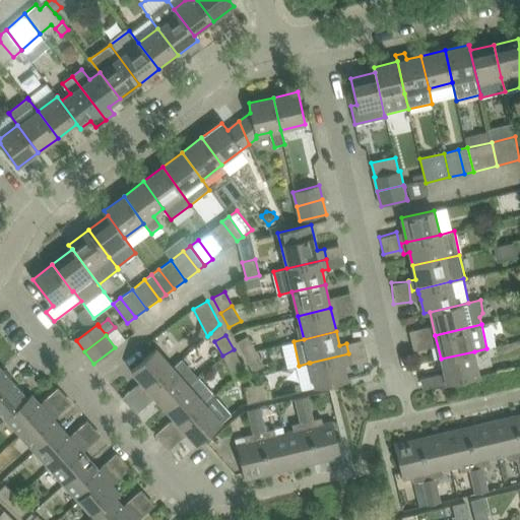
[(248,336),(237,342),(245,356),(256,350),(248,336)]
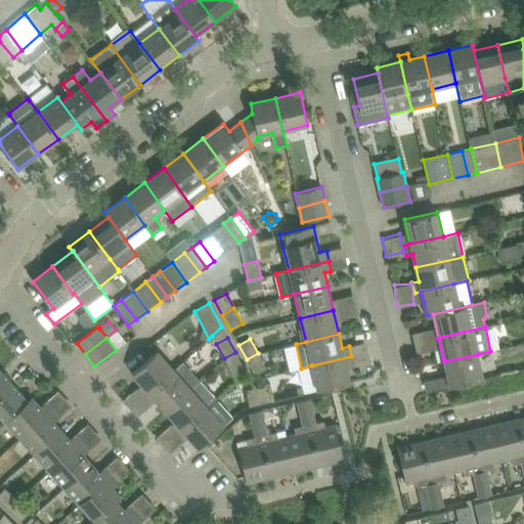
[(123,401),(130,409),(174,369),(157,351),(131,375),(141,385),(123,401)]
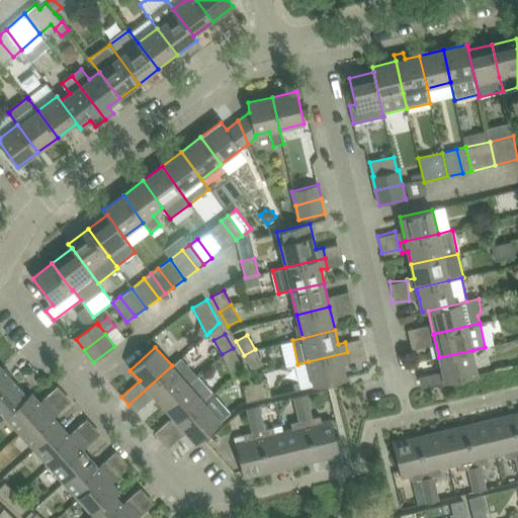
[(233,348),(222,354),(229,369),(241,362),(233,348)]
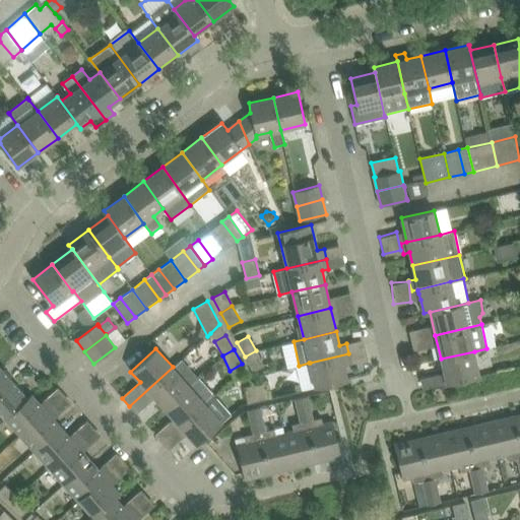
[(256,350),(245,356),(253,372),(264,366),(256,350)]
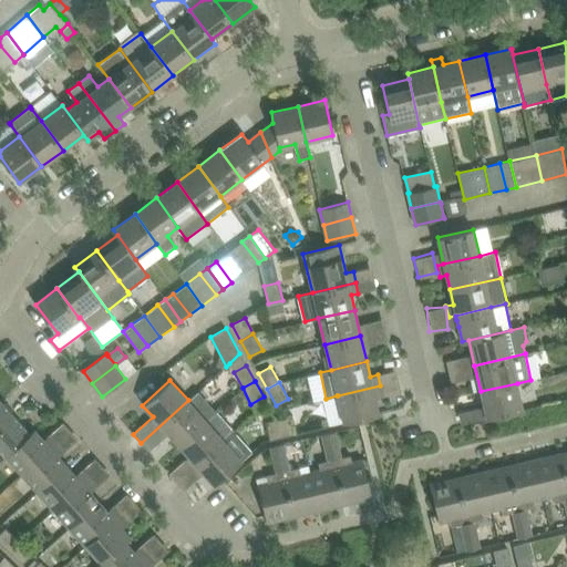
[(517,383),(481,391),(486,419),(524,410),(517,383)]
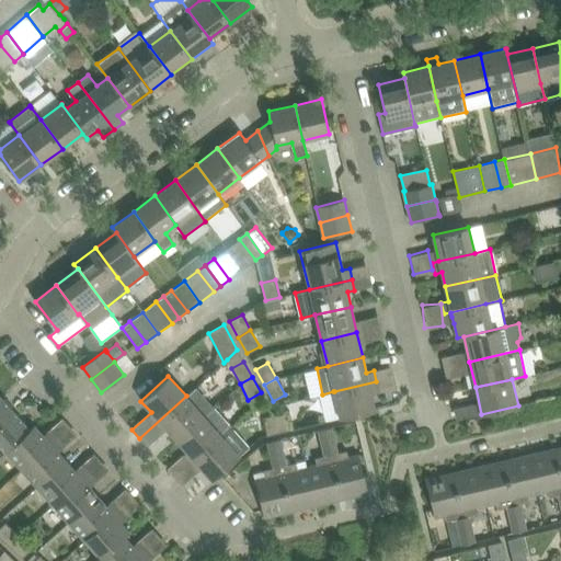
[(371,395),(379,392),(376,381),(333,391),(340,418),(375,410),(371,395)]
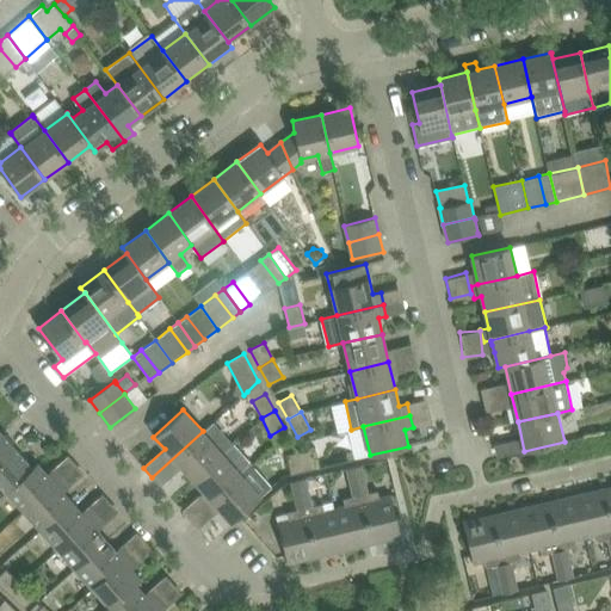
[(181,467),(192,480),(233,444),(213,423),(203,431),(152,477),(160,486),(181,467)]
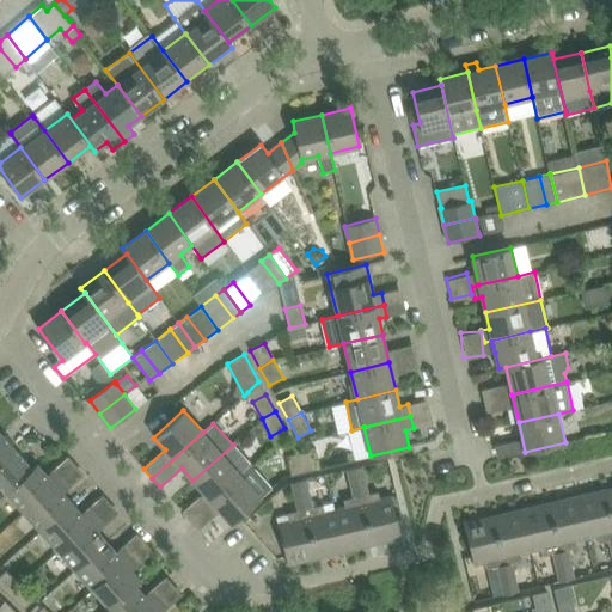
[(0,444),(0,485),(4,490),(31,466),(6,439),(0,444)]
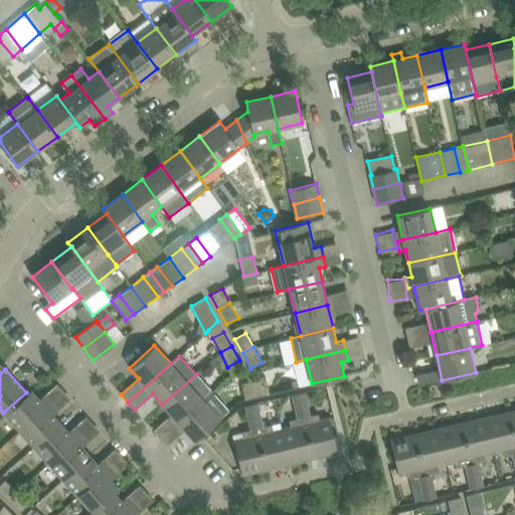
[(166,419),(173,426),(203,399),(212,391),(196,374),(162,404),(171,414),(166,419)]
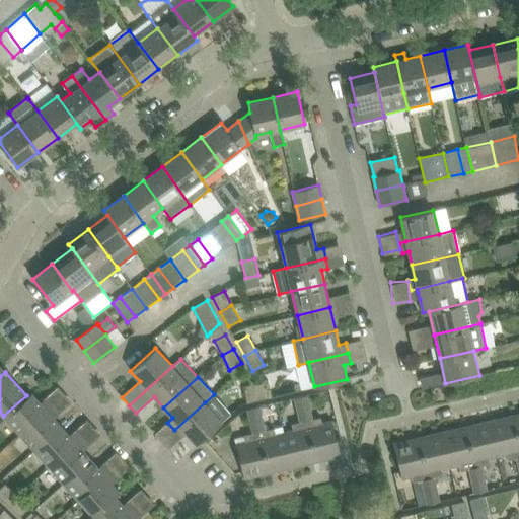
[(268,380),(255,383),(260,399),(272,396),(268,380)]
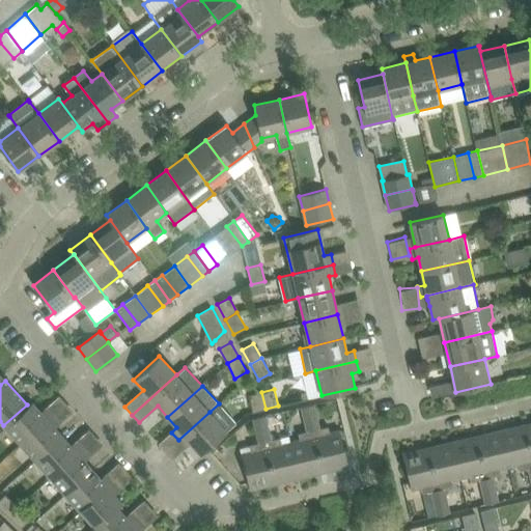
[(261,392),(249,395),(253,412),(266,409),(261,392)]
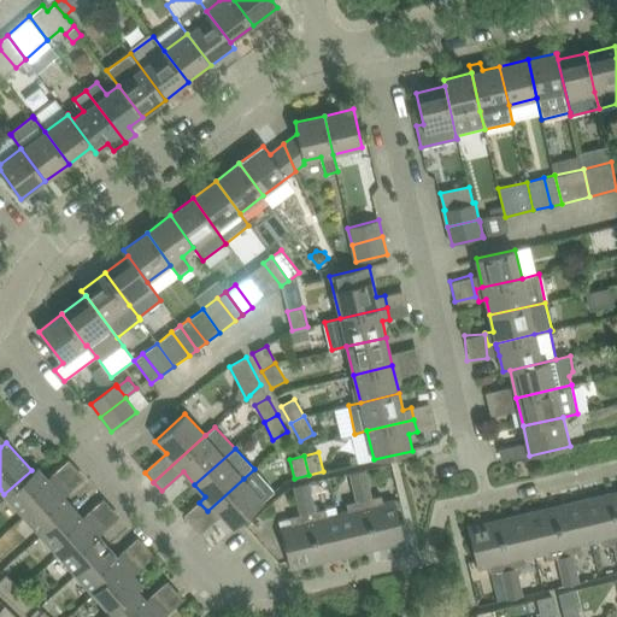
[(4,494),(23,516),(56,488),(37,468),(33,472),(31,470),(4,494)]
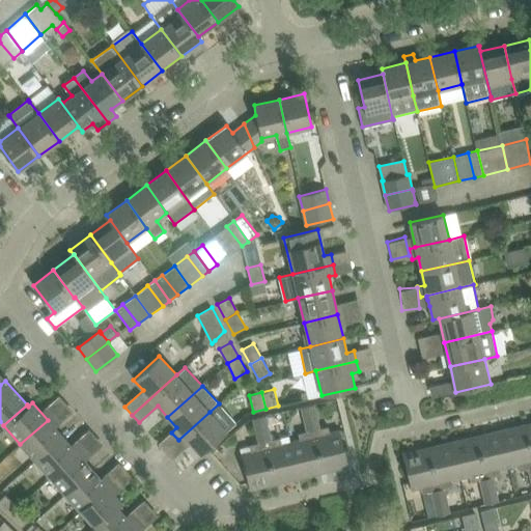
[(184,435),(178,440),(186,448),(191,443),(201,454),(222,435),(226,431),(226,430),(235,423),(219,403),(210,412),(184,435)]
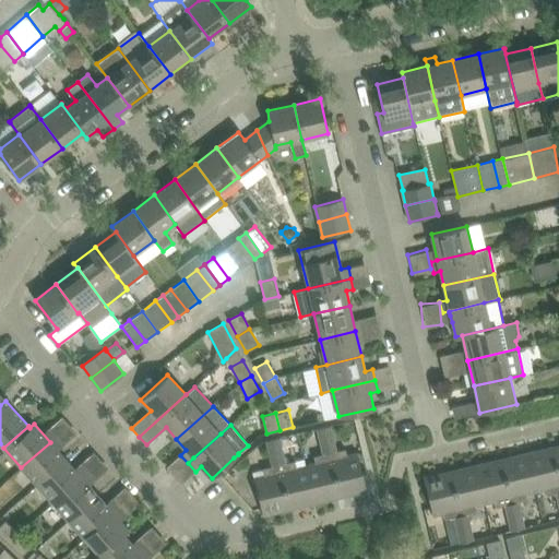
[(330,425),(323,427),(341,497),(367,491),(357,452),(347,454),(345,449),(336,451),(330,425)]
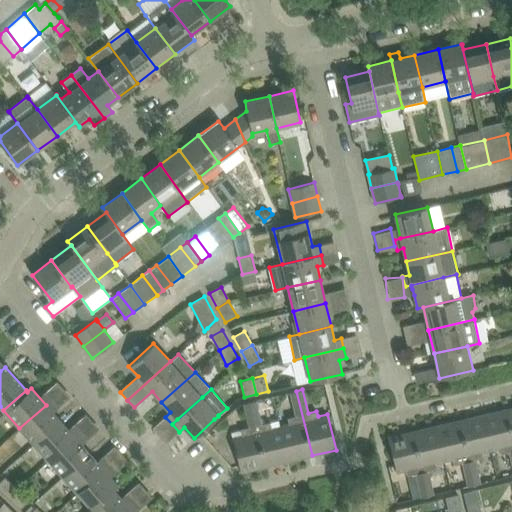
[(289,423),(280,425),(288,461),(312,455),(296,391),(290,392),(296,416),(287,418),(289,423)]
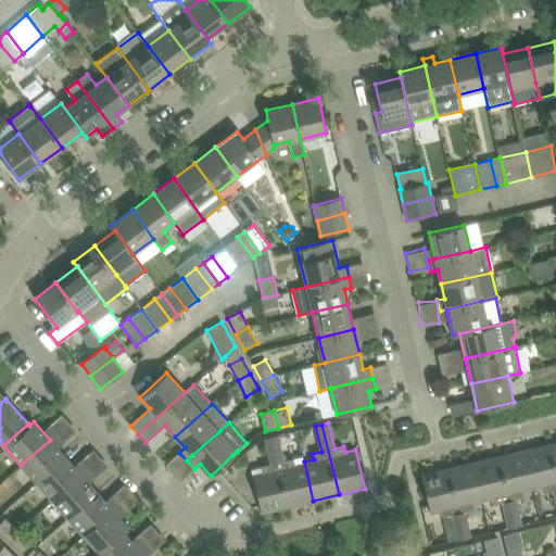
[(277,436),(272,437),(288,506),(313,501),(304,462),(294,465),(292,458),(282,460),(277,436)]
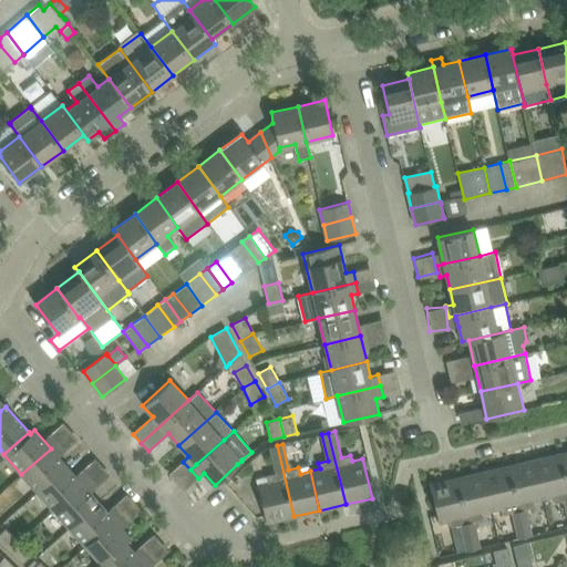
[(294,516),(277,445),(270,446),(276,473),(267,475),(268,482),(258,484),(267,523),(294,516)]
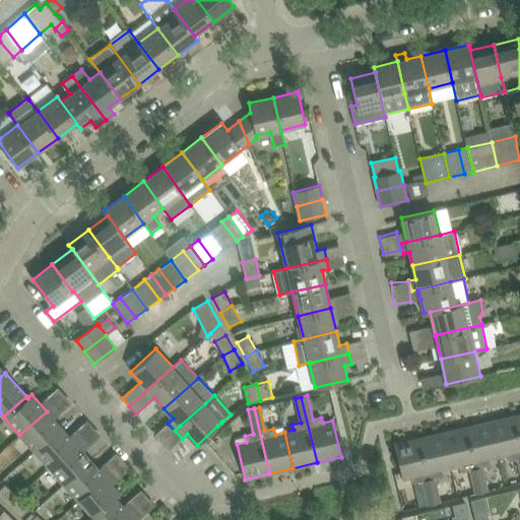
[(19,435),(35,452),(61,428),(47,411),(19,435)]
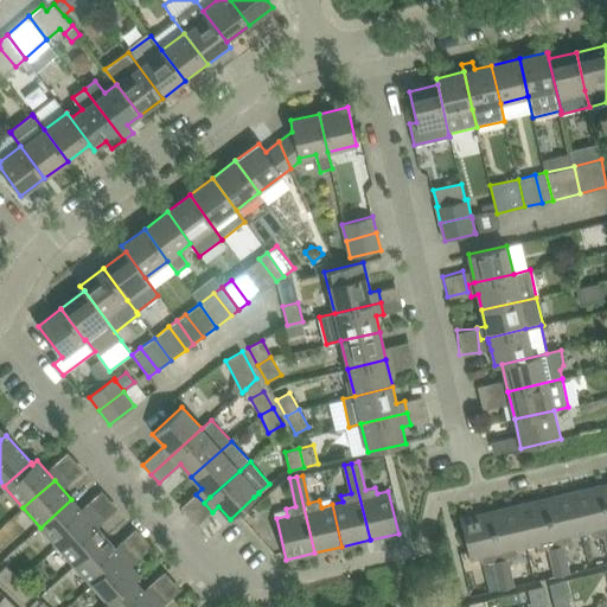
[(606,517),(600,485),(572,492),(581,534),(593,530),(594,537),(605,535),(606,547),(606,517)]
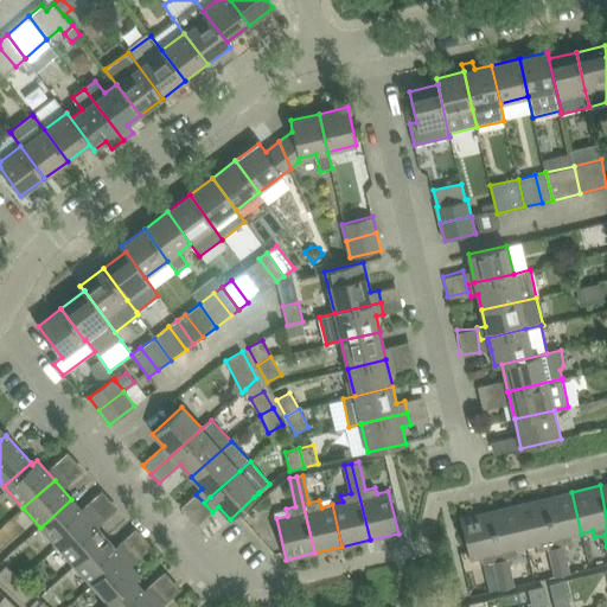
[(572,492),(544,498),(562,575),(569,573),(563,545),(573,542),(572,536),(581,534),(572,492)]
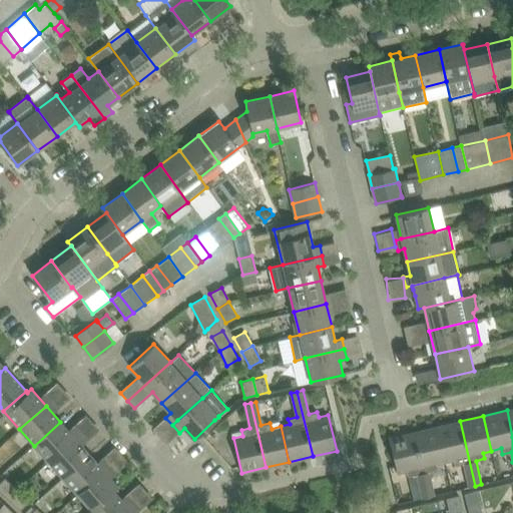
[(460,421),(436,427),(445,462),(454,460),(455,465),(464,463),(469,487),(475,486),(460,421)]
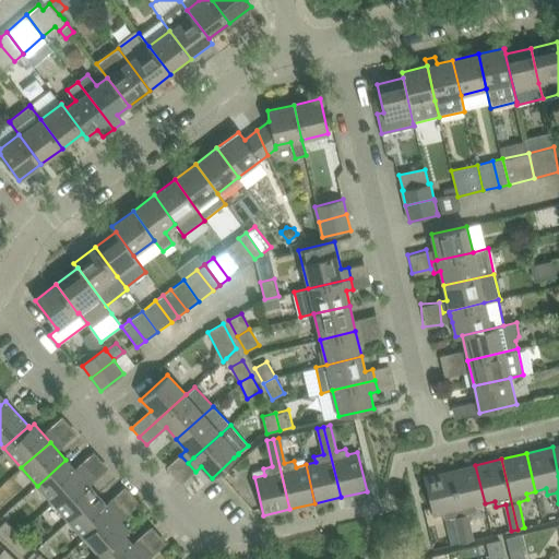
[(37,486),(52,503),(82,477),(66,460),(37,486)]
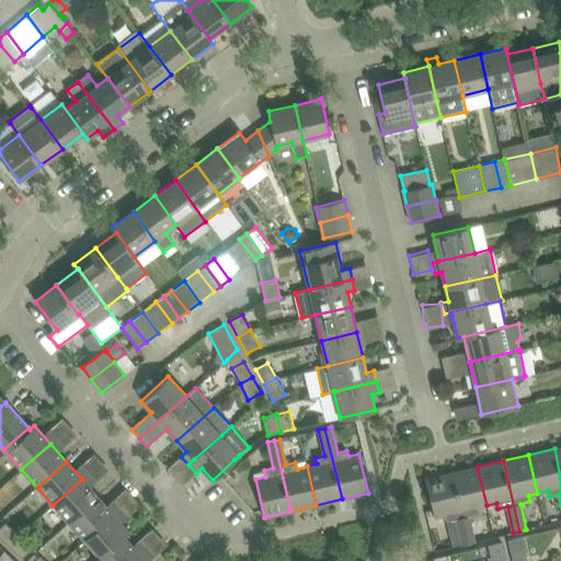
[(477,467),(451,472),(468,544),(474,541),(469,515),(478,513),(477,507),(487,505),(477,467)]
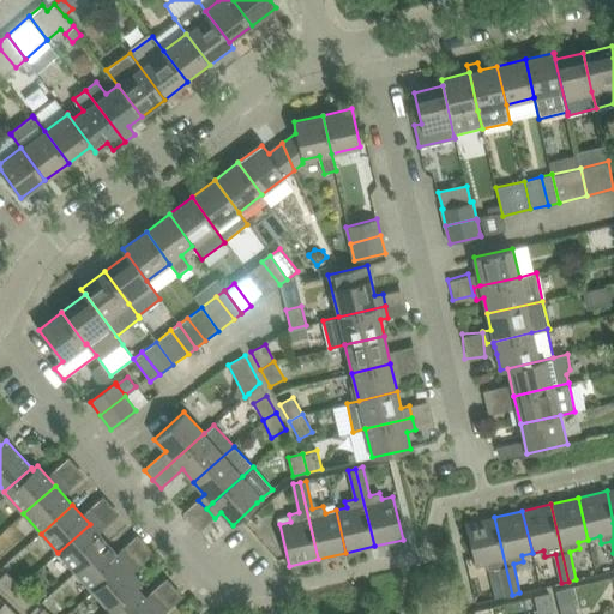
[(512,595),(494,517),(465,524),(475,566),(487,564),(488,570),(499,567),(506,596),(512,595)]
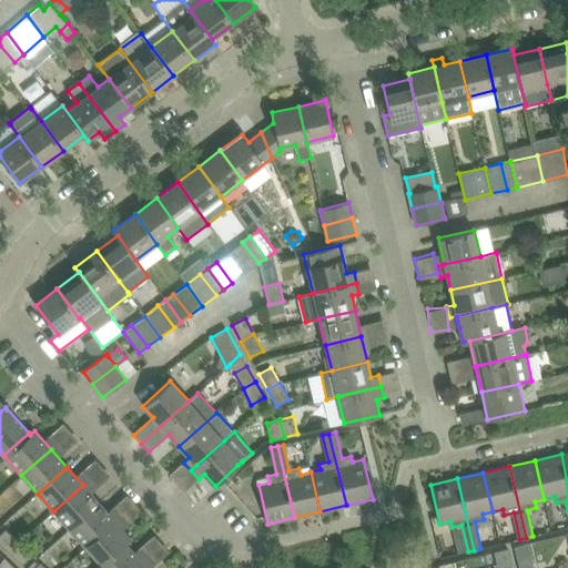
[(53,511),(70,529),(99,503),(83,485),(53,511)]
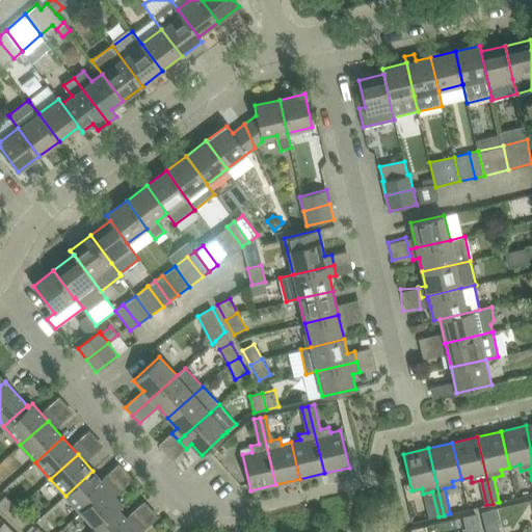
[(65,496),(80,512),(108,487),(92,471),(65,496)]
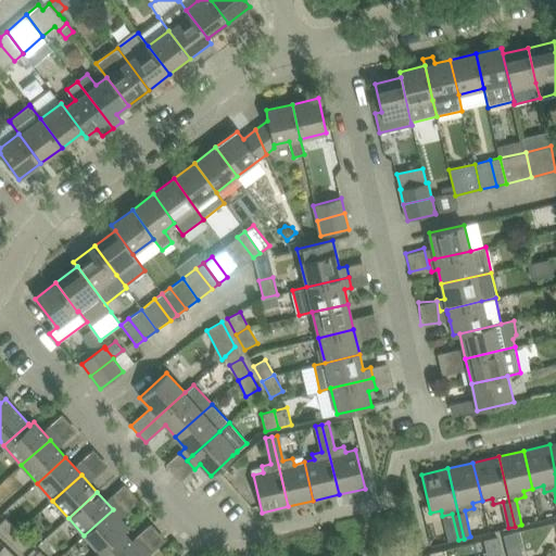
[(93,555),(96,555),(128,527),(113,509),(84,535),(99,552),(93,555)]
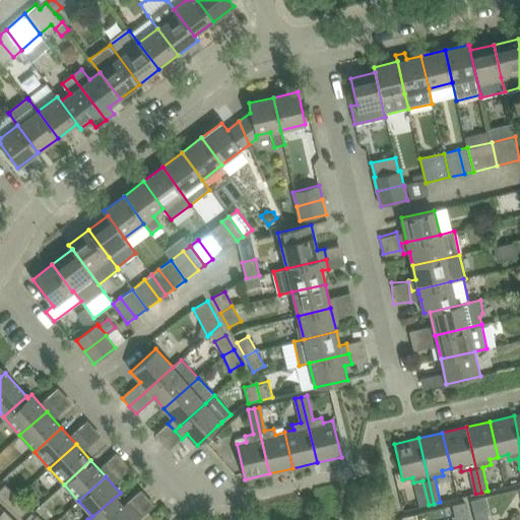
[(5,484),(0,490),(0,497),(8,505),(17,497),(5,484)]
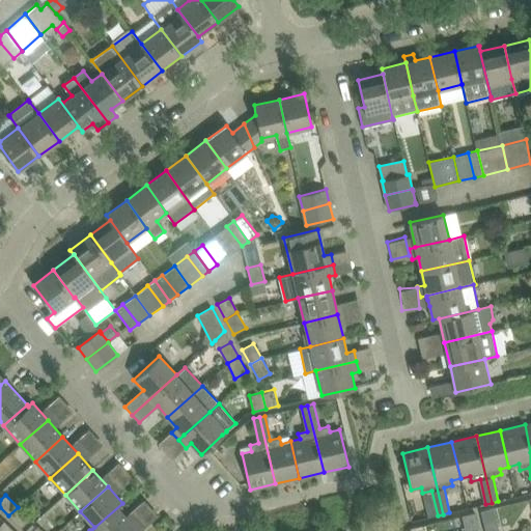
[(91,530),(124,530),(133,524),(118,508),(122,504),(122,503),(91,530)]
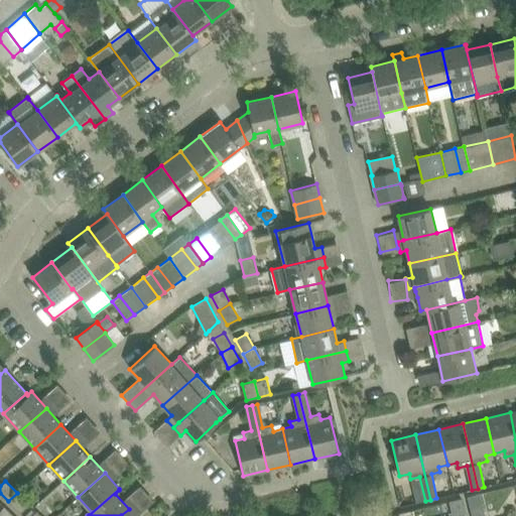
[(17,493),(8,501),(20,513),(29,504),(17,493)]
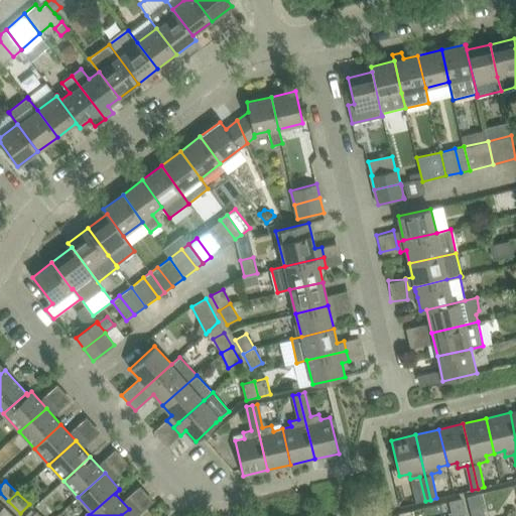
[(485,515),(480,493),(467,496),(471,515),(485,515)]
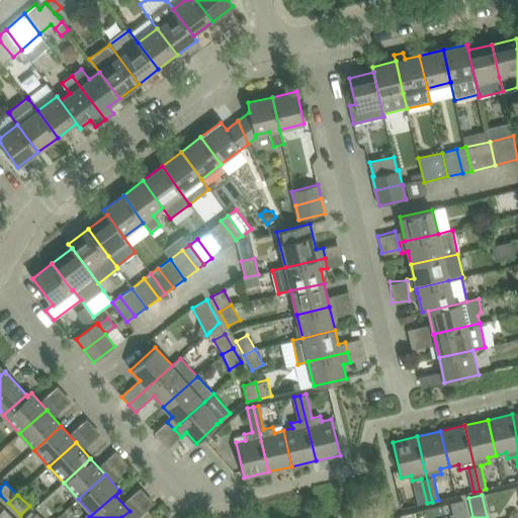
[(463,500),(450,503),(453,517),(460,517),(467,516),(463,500)]
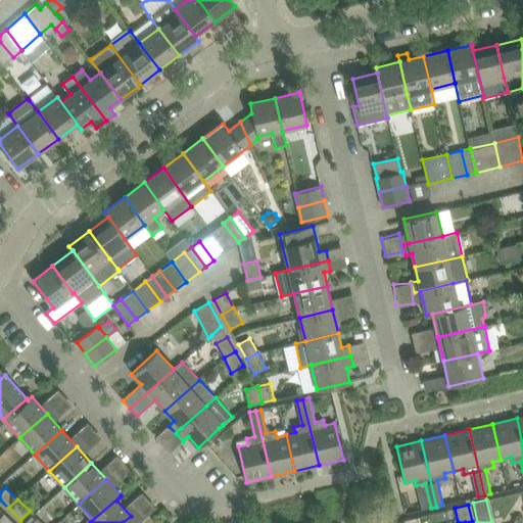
[(14,522),(5,514),(0,519),(0,522),(14,522)]
